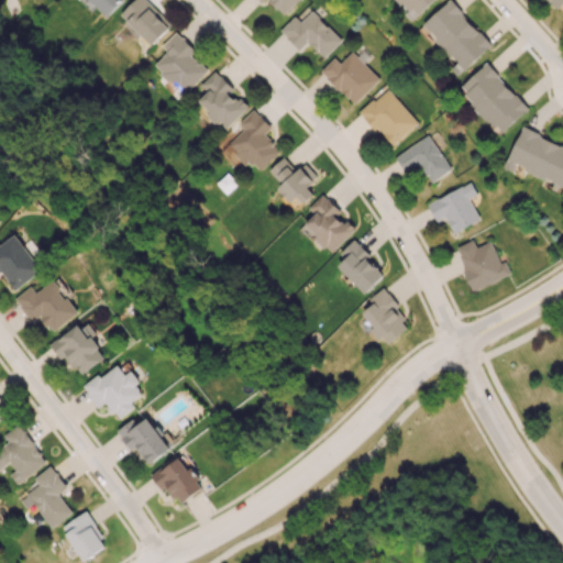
[(90,0),(107,15),(122,0),(90,0)]
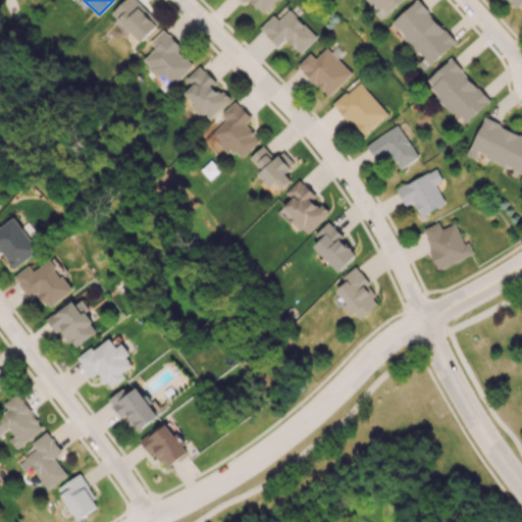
[(123,0),(112,12),(140,42),(159,23),(137,0),(123,0)]
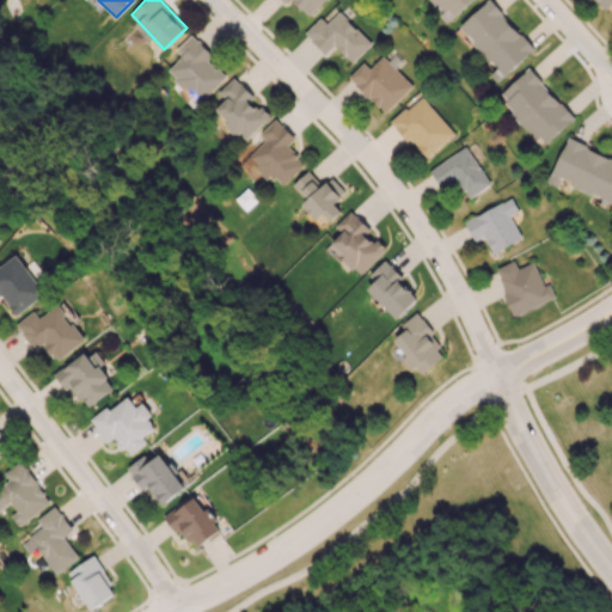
[(282,0),(286,2),(287,0),(291,0),(308,16),(323,0),(282,0)]
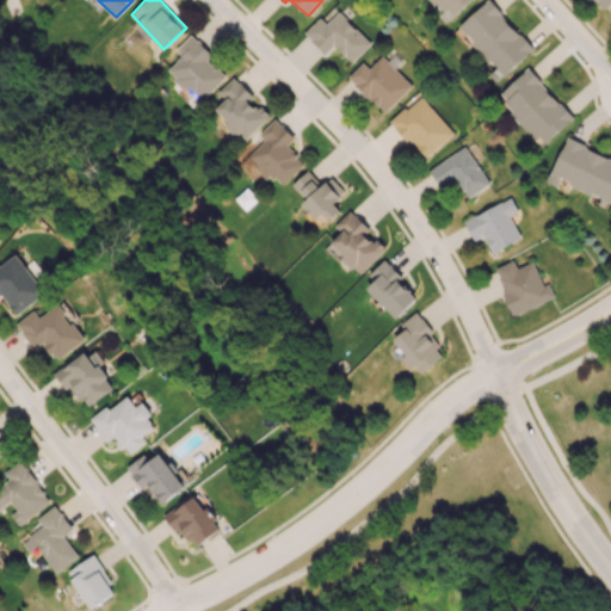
[(430,0),(448,20),(470,0),(430,0)]
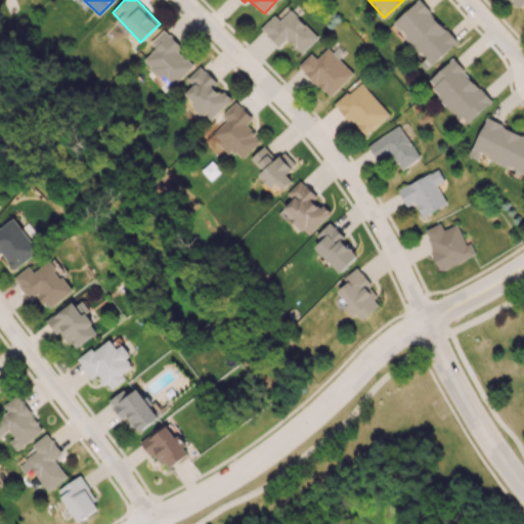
[(417,0),(393,23),(426,58),(420,62),(427,70),(457,42),(420,0),(417,0)]
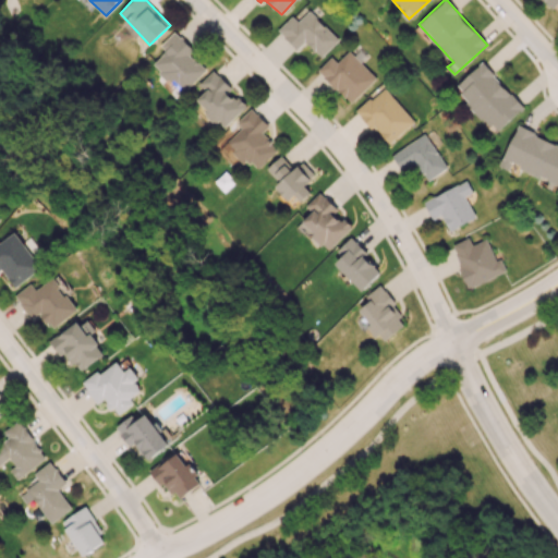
[(557,0),(543,0),(553,9),(557,2),(557,0)]
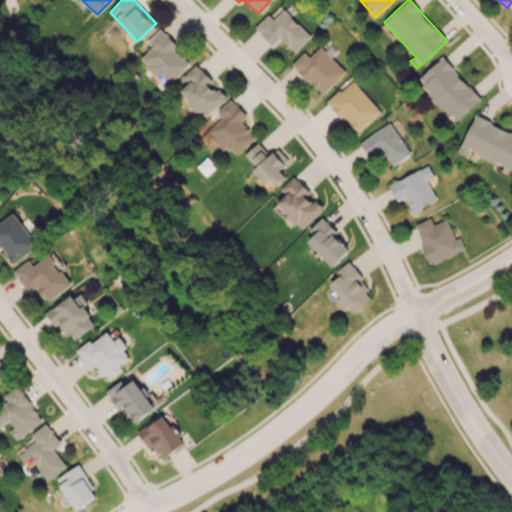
[(311,36),(283,9),(273,19),(267,13),(254,27),(273,45),(279,38),(295,52),(311,36)]
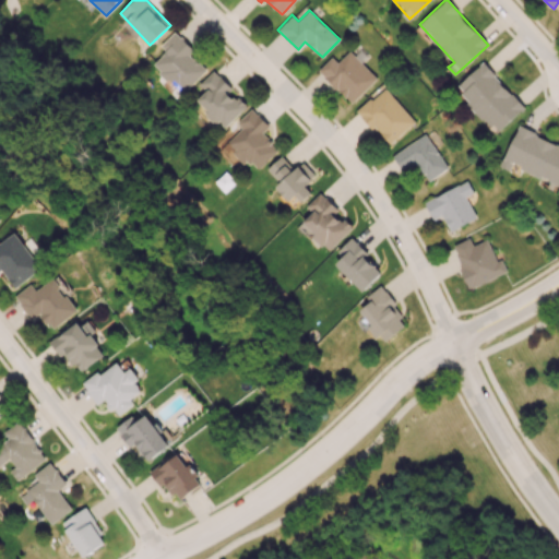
[(194,50),(175,31),(161,46),(166,51),(153,64),(182,93),(206,69),(190,54),(194,50)]
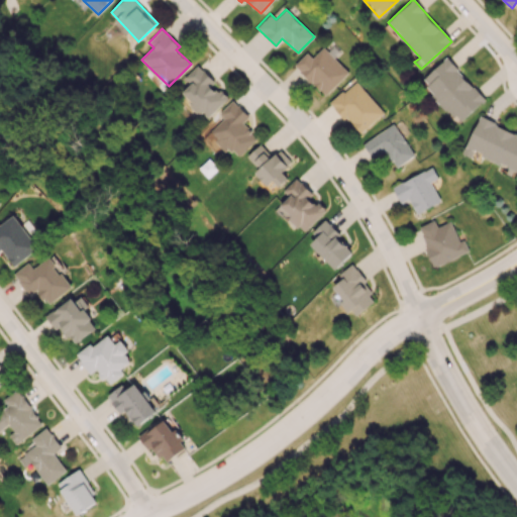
[(295,65),(325,95),(348,72),(323,46),(312,58),(307,53),(295,65)]
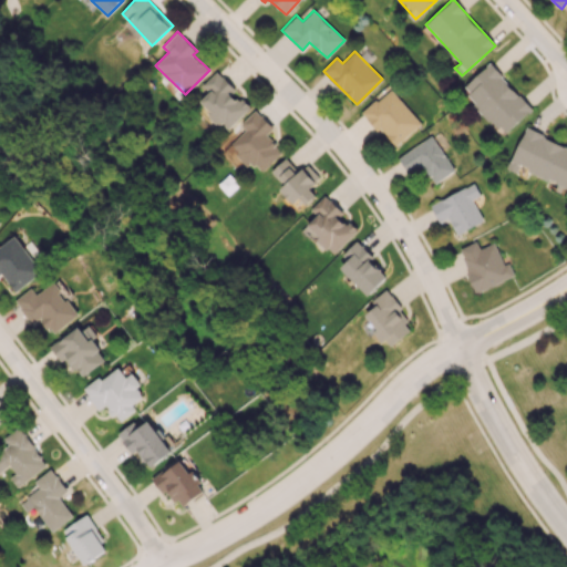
[(532,109),(490,63),(461,89),(504,135),(532,109)]
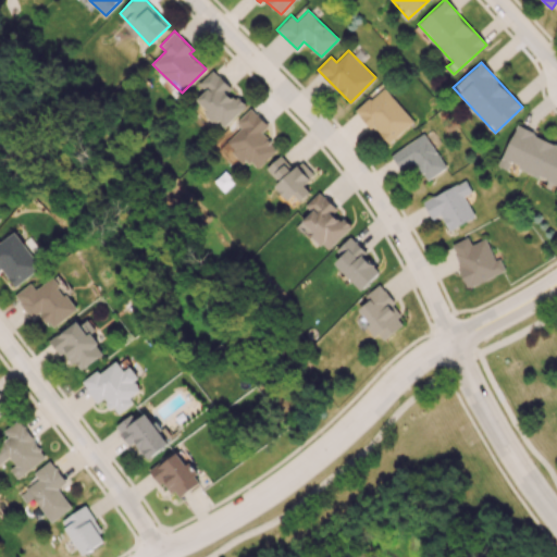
[(224,126),(246,107),(231,90),(232,88),(213,70),(199,83),(206,90),(195,100),(217,122),(219,120),(224,126)]
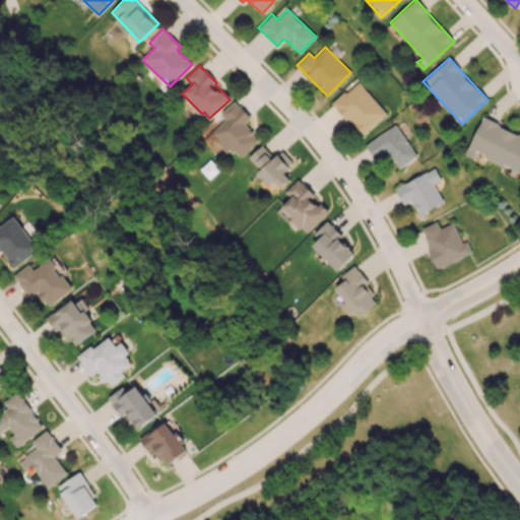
[(363,135),(386,113),(356,80),(332,103),(363,135)]
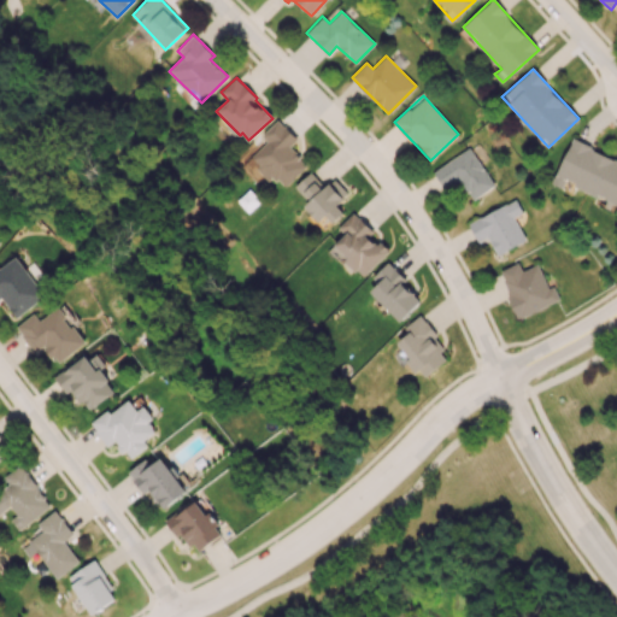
[(297,139),(278,119),(262,134),(268,141),(250,158),(271,181),(276,176),(286,186),(309,165),(289,146),(297,139)]
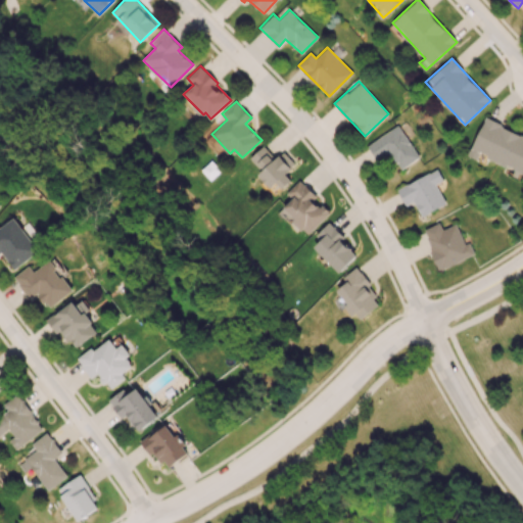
[(522,172),(522,134),(485,117),(469,155),(476,158),(478,153),(522,172)]
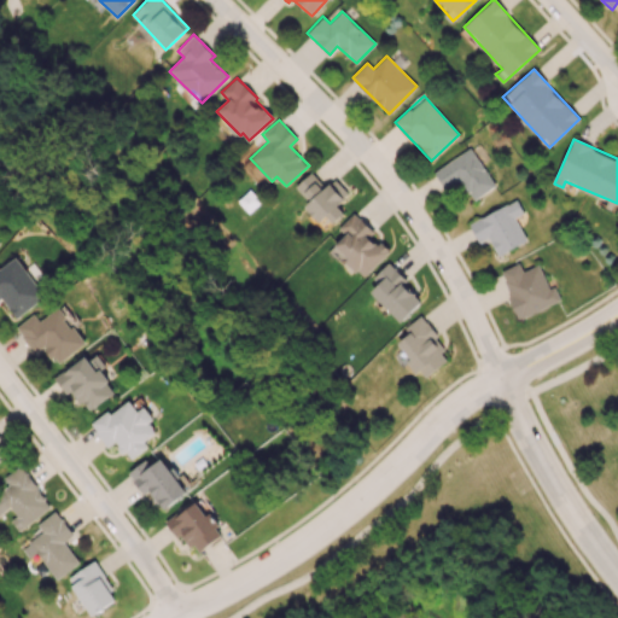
[(435,168),(445,188),(461,180),(472,199),(495,188),(473,147),(435,168)]
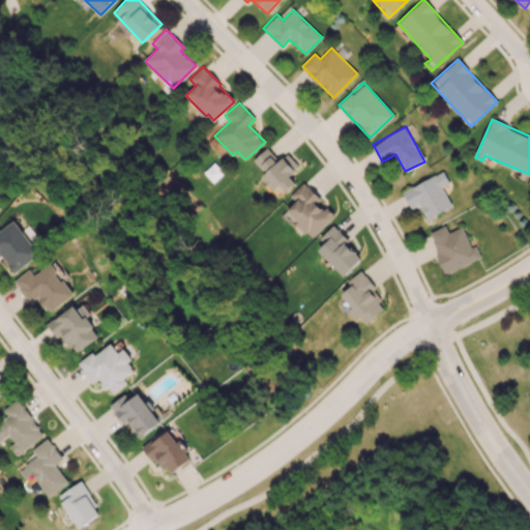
[(253,160),(266,173),(261,177),(274,190),(280,185),(286,192),(296,182),(290,176),(297,168),(285,155),(280,160),(266,147),(253,160)]
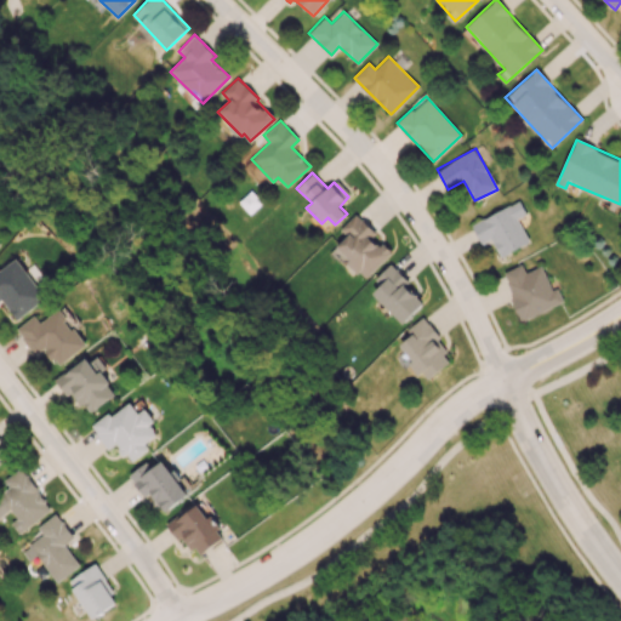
[(527,214),(519,200),(471,223),(480,244),(491,238),(500,256),(529,243),(518,218),(527,214)]
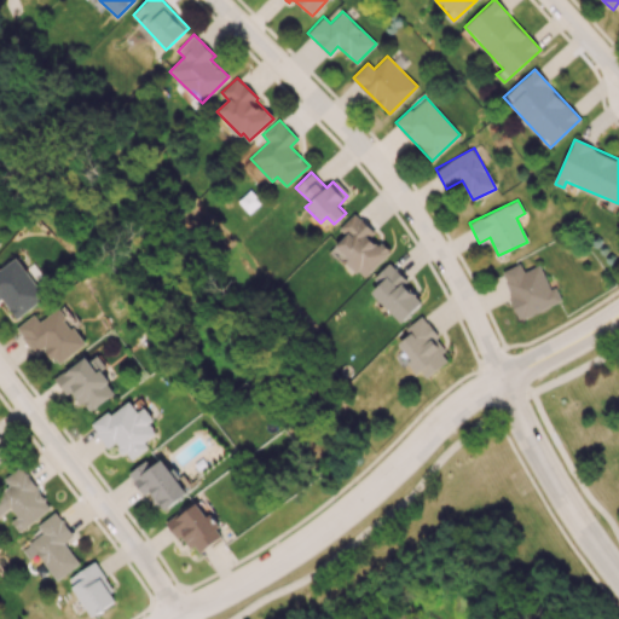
[(46,295),(13,255),(0,265),(0,299),(1,299),(17,318),(46,295)]
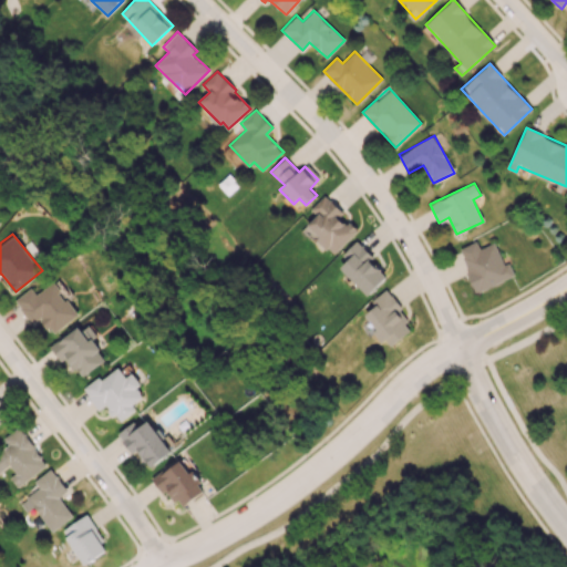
[(514,276),(508,261),(503,264),(494,241),(480,248),(476,240),(457,248),(476,291),(514,276)]
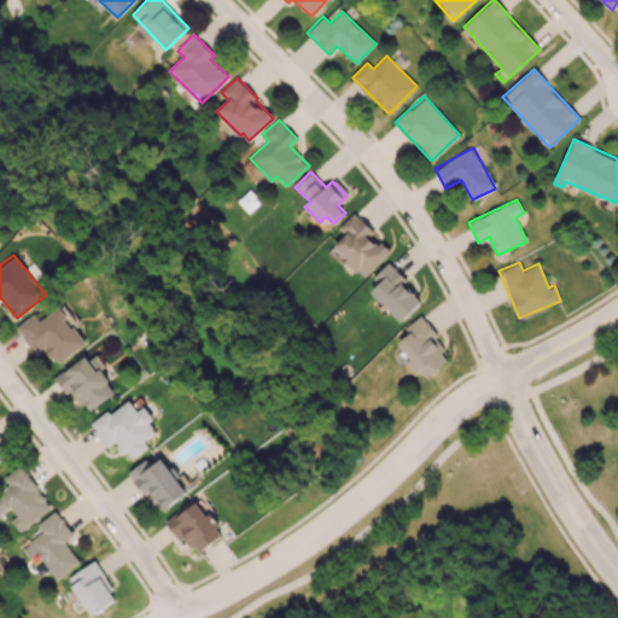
[(423,302),(388,263),(373,278),(378,284),(371,291),(400,322),(423,302)]
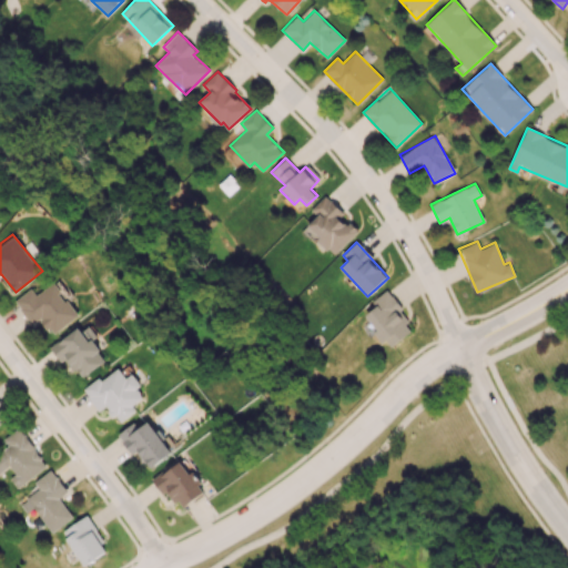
[(79,316),(53,282),(37,294),(32,287),(14,301),(31,324),(40,317),(52,335),(79,316)]
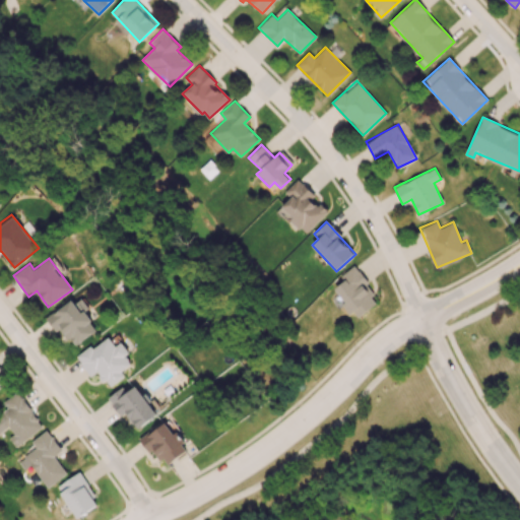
[(340,275),(344,280),(333,288),(350,312),(352,311),(358,317),(379,301),(353,265),(340,275)]
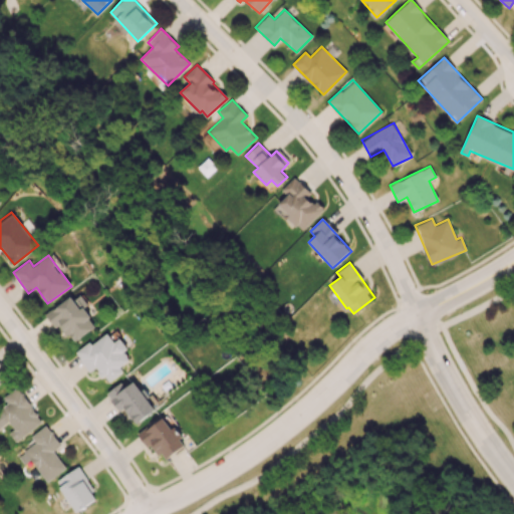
[(73,342),(96,325),(83,308),(88,304),(81,294),(74,299),(71,295),(45,314),(56,327),(60,324),(73,342)]
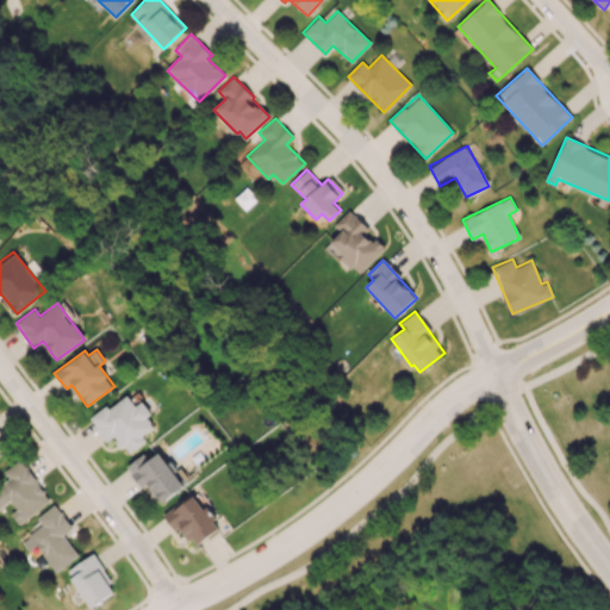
[(89,418),(105,441),(114,435),(128,454),(148,441),(143,434),(156,425),(141,403),(136,406),(126,393),(89,418)]
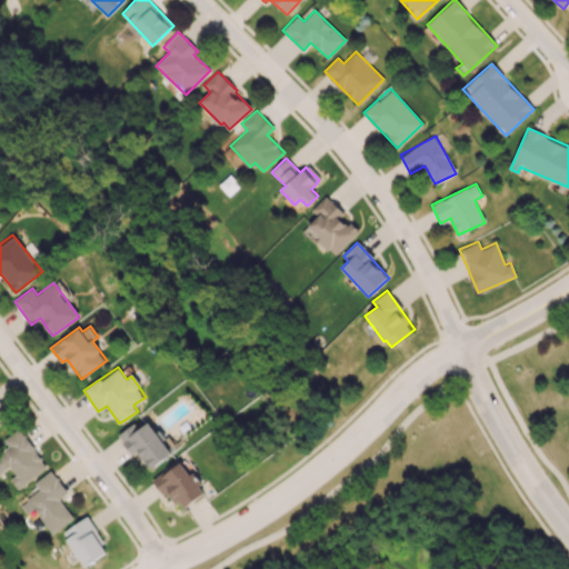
[(118,436),(133,455),(138,451),(152,469),(172,452),(142,416),(118,436)]
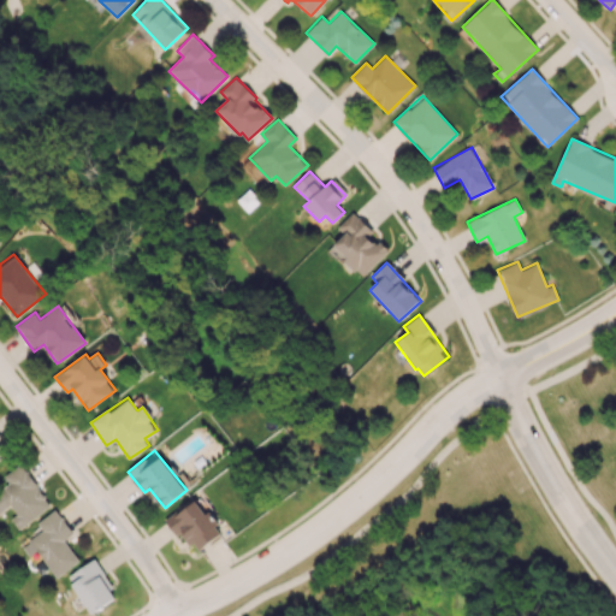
[(51,504),(21,463),(3,475),(7,483),(0,487),(0,495),(15,515),(10,519),(18,529),(51,504)]
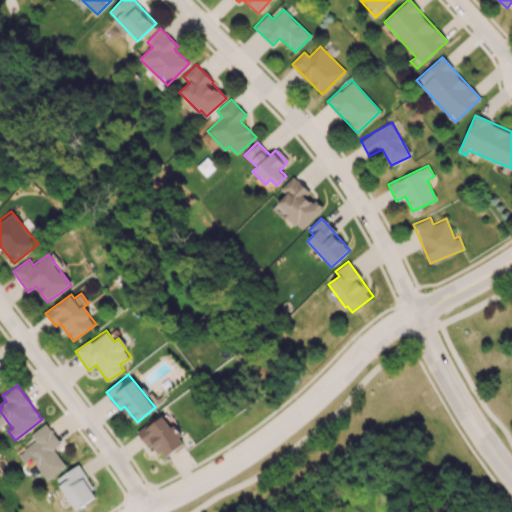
[(161,459),(184,443),(163,415),(141,431),(161,459)]
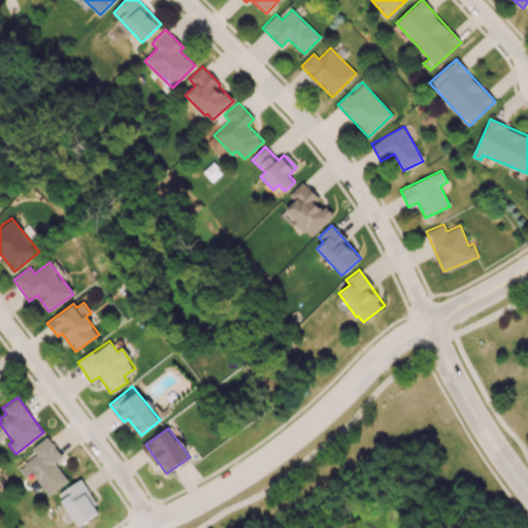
[(36,454),(24,463),(48,495),(68,480),(55,463),(63,456),(46,436),(32,448),(36,454)]
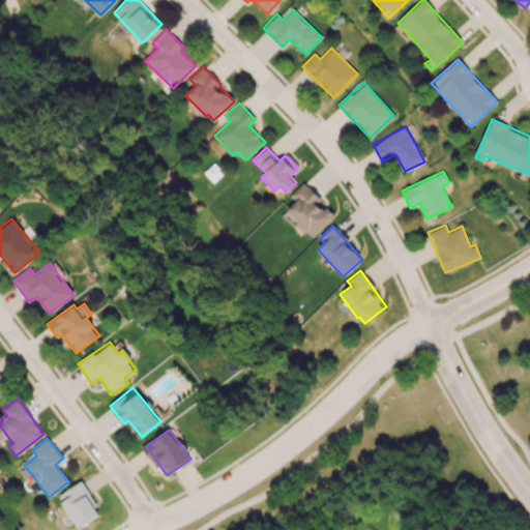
[(57,496),(79,528),(101,512),(80,480),(57,496)]
